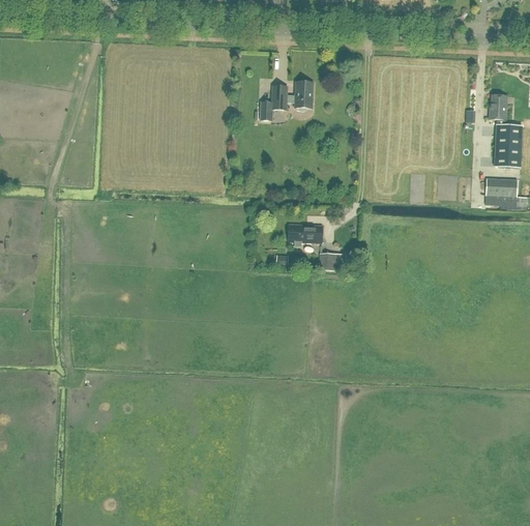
[(286,108),(286,100),(294,101),(294,106),(296,106),(297,108),(299,109),(303,109),(304,108),(306,106),(312,107),(313,81),(295,80),(294,93),(286,93),(287,85),(272,84),(271,100),(261,100),(260,118),(271,118),(271,108),(286,108)]
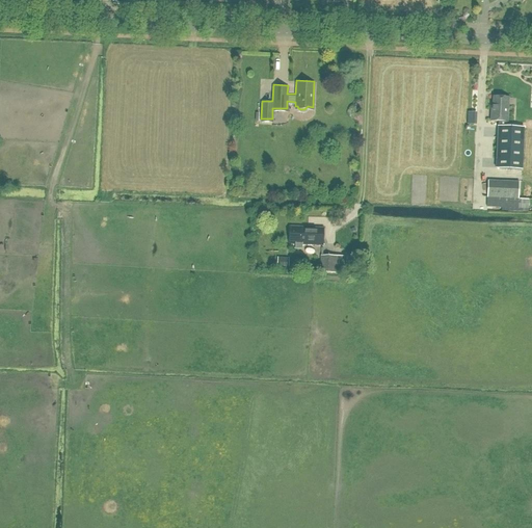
[(490,116),(499,117),(498,123),(496,164),(522,166),(524,124),(507,123),(507,117),(508,117),(509,94),(494,93),(493,108),(491,108),(490,116)]
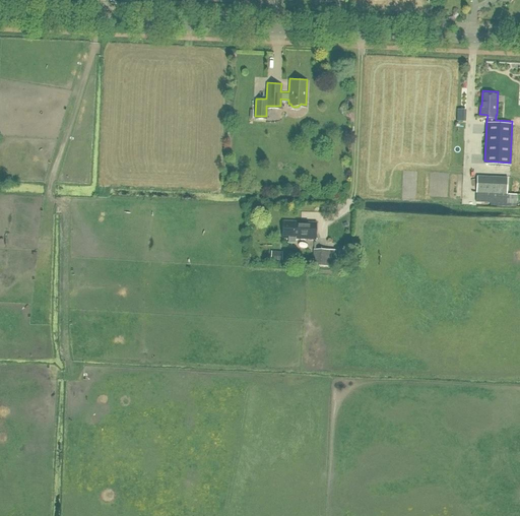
[(476,189),(485,189),(485,199),(506,200),(507,174),(476,173),(476,189)]
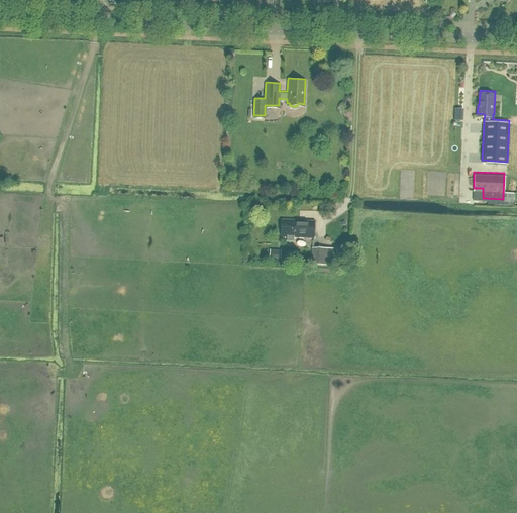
[(505,189),(505,197),(514,197),(514,188),(505,189)]
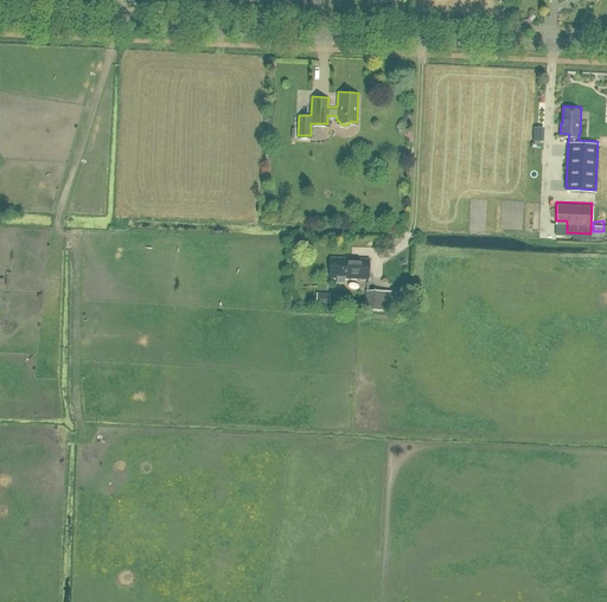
[(368,276),(369,257),(331,255),(330,280),(339,280),(339,279),(344,279),(345,275),(368,276)]
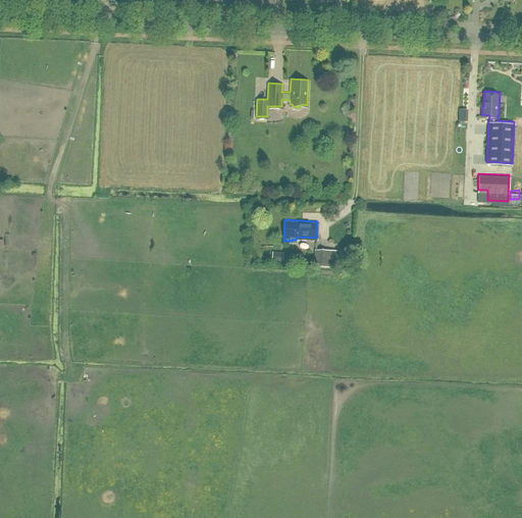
[(314,265),(329,265),(334,265),(334,249),(329,249),(329,248),(314,247),(314,265)]
